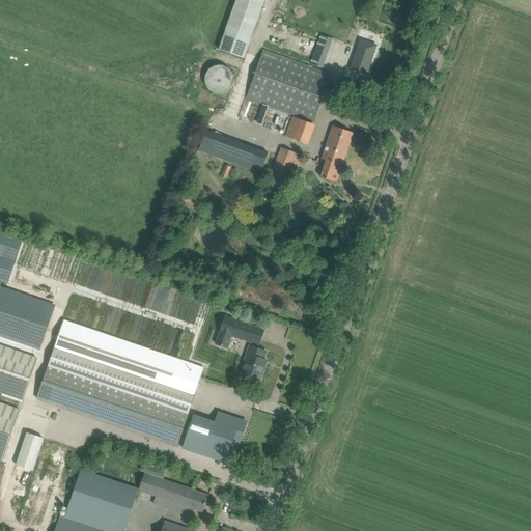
[(262,0),(234,0),(219,49),(244,58),(262,0)]
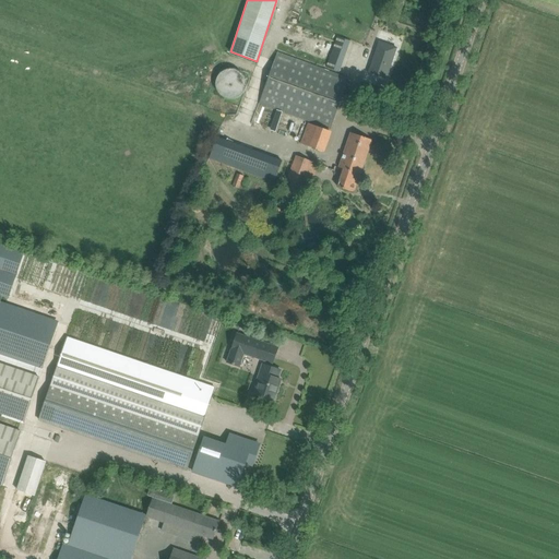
[(397,47),(381,42),(370,72),(387,78),(397,47)]
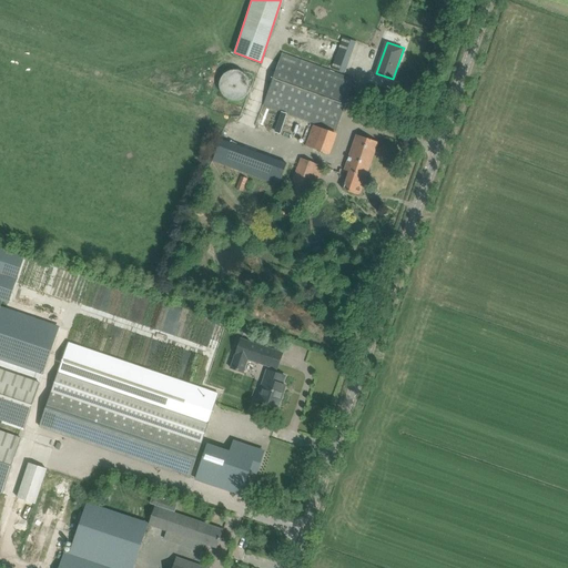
[(263,104),(325,128),(335,131),(354,80),(343,75),(333,71),(330,80),(279,62),(263,104)]
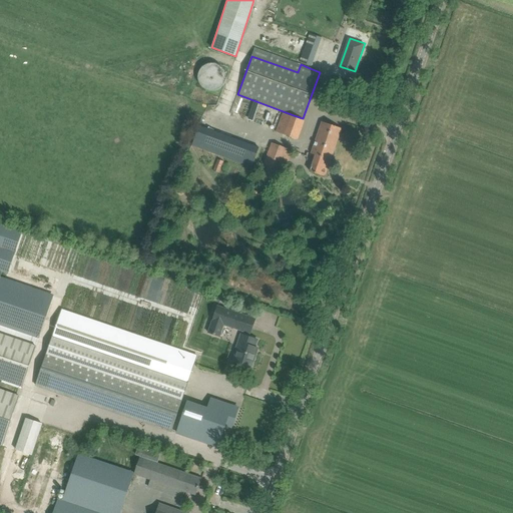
[(201,85),(202,86),(203,87),(205,88),(207,89),(208,89),(210,89),(211,89),(212,89),(214,89),(216,88),(217,88),(218,87),(219,87),(220,86),(221,85),(221,84),(222,84),(222,82),(223,81),(223,80),(224,79),(224,77),(224,76),(224,75),(224,74),(223,72),(223,71),(222,70),(221,68),(220,67),(219,66),(218,66),(217,65),(215,64),(214,64),(213,64),(210,64),(209,64),(208,64),(207,64),(205,65),(204,66),(203,66),(202,67),(201,69),(200,69),(199,71),(199,72),(198,73),(198,74),(198,76),(198,77),(198,78),(198,79),(199,81),(199,82),(200,83),(201,85)]
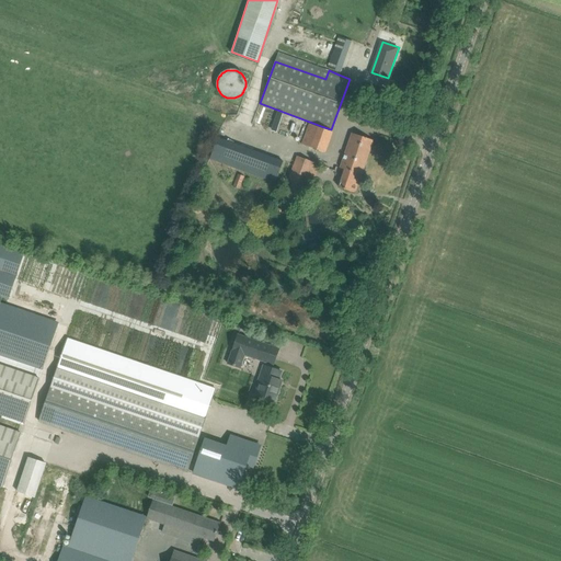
[(310,147),(318,127),(309,124),(301,144),(310,147)]
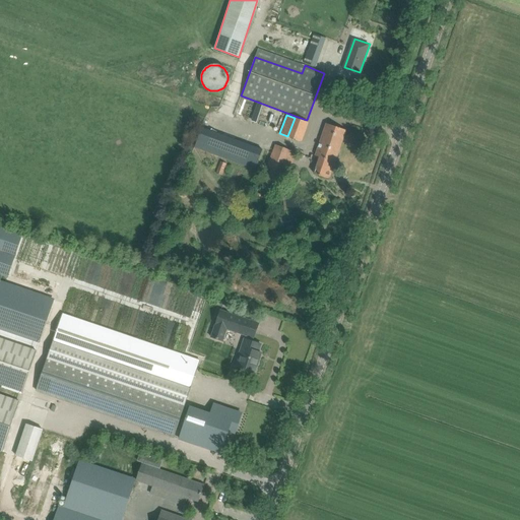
[(314,174),(320,176),(329,179),(346,130),(336,127),(326,123),(316,155),(320,157),(314,174)]
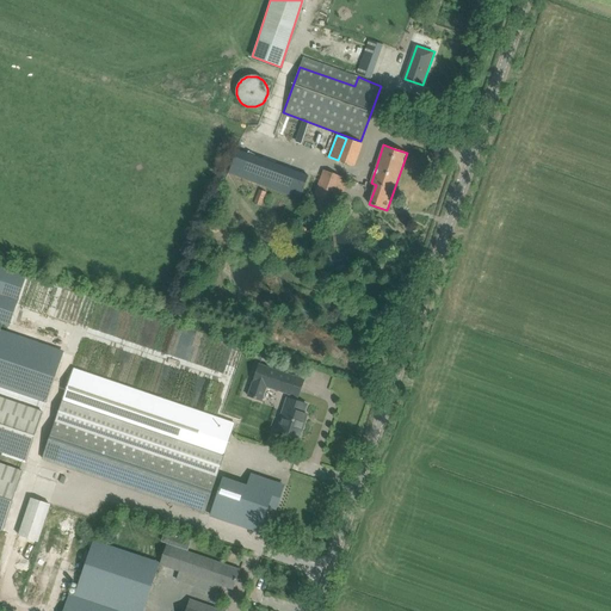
[(301,199),(310,174),(276,161),(266,186),(301,199)]
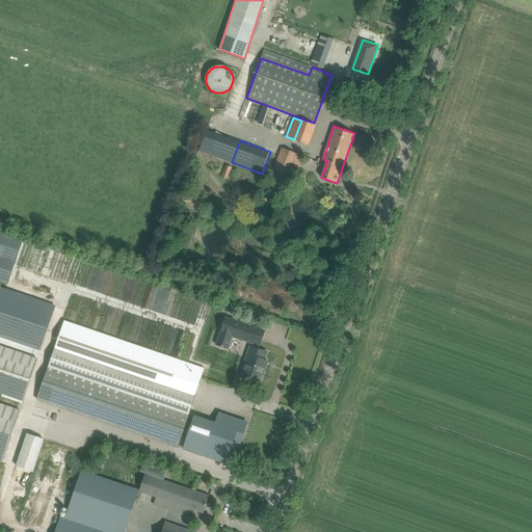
[(268,187),(284,193),(297,154),(282,149),(268,187)]
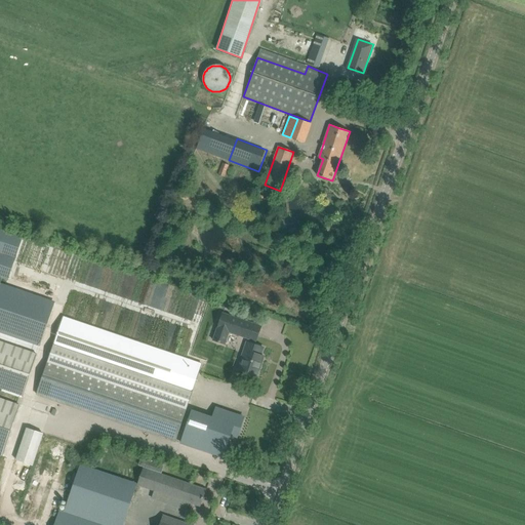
[(218,174),(225,177),(229,165),(223,163),(218,174)]
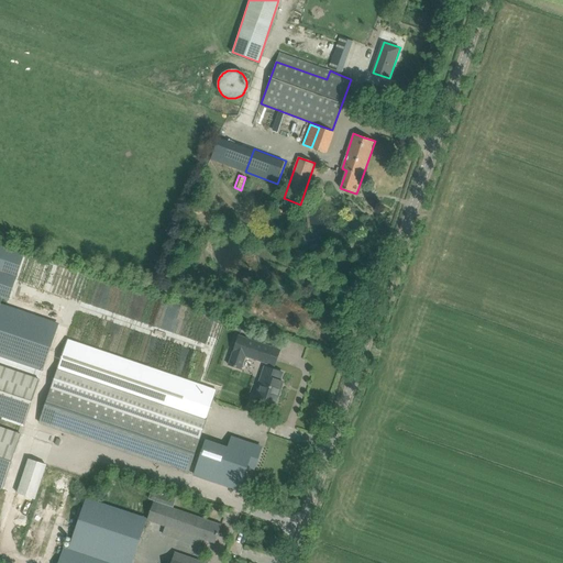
[(0,296),(9,299),(23,254),(0,246),(0,296)]
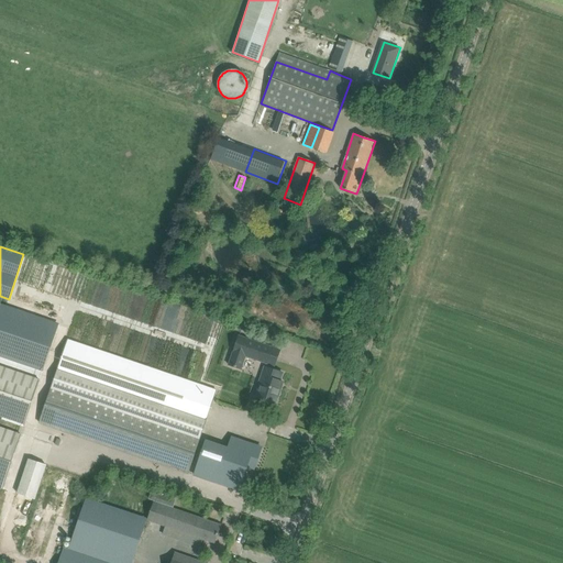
[(0,354),(42,368),(57,323),(0,302),(0,354)]
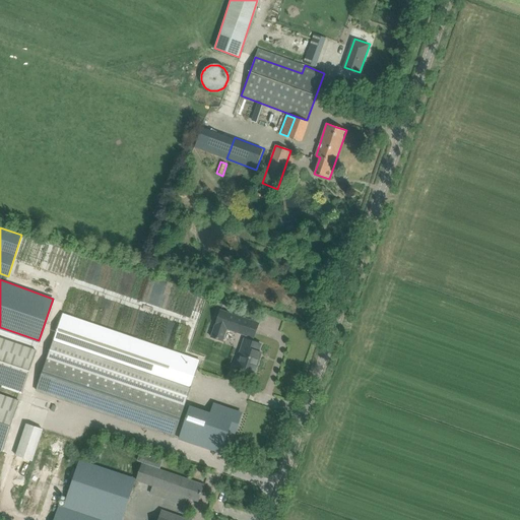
[(259,323),(220,310),(211,337),(222,341),(226,329),(254,338),(259,323)]
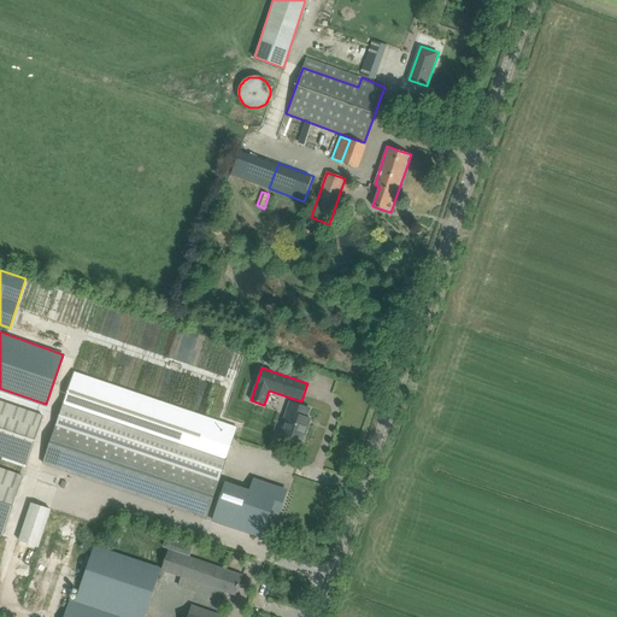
[(62,410),(213,462),(224,465),(238,428),(74,372),(62,410)]
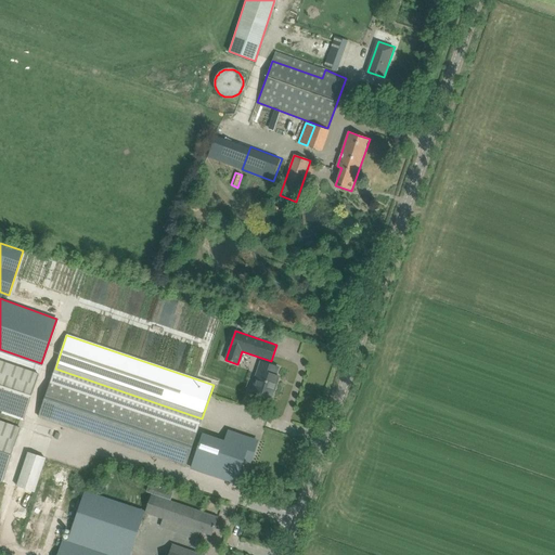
[(0,410),(23,417),(38,372),(0,359),(0,410)]
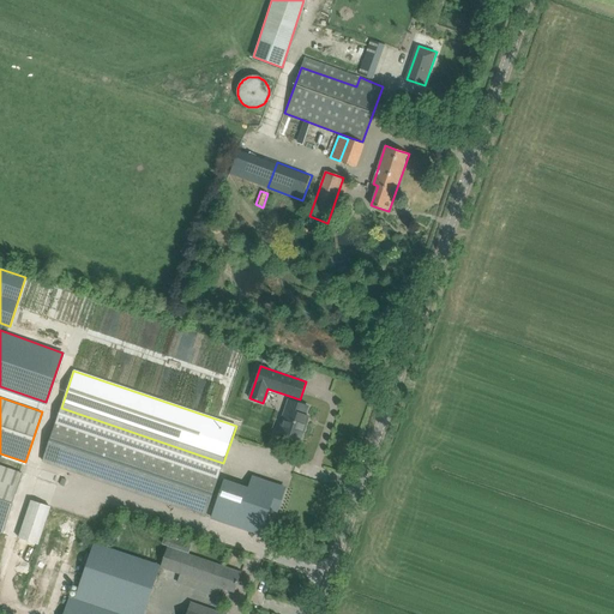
[(280,433),(300,440),(306,422),(302,421),(307,407),(296,402),(289,399),(283,419),(284,419),(283,422),(280,433)]
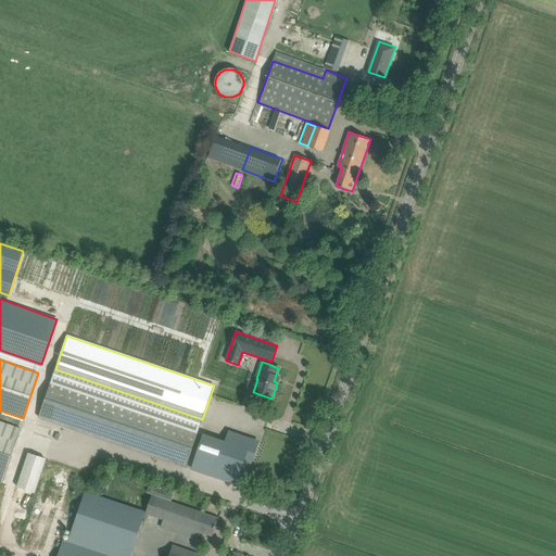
[(37,417),(176,464),(186,467),(199,429),(51,379),(37,417)]
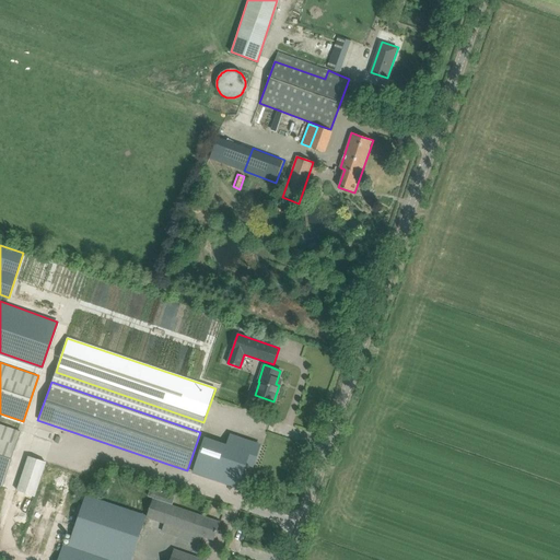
[(0,485),(1,486),(20,432),(0,424),(0,485)]
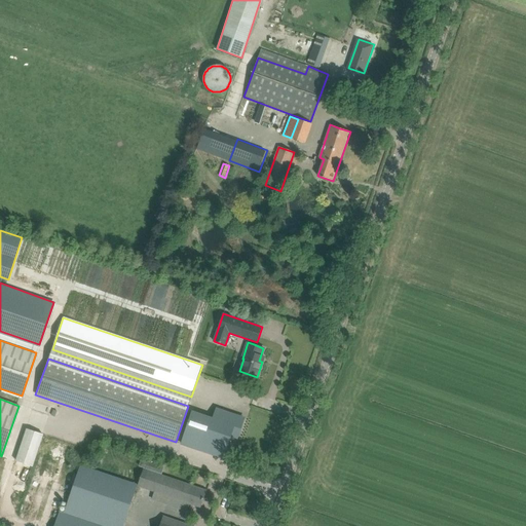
[(192,412),(181,444),(223,458),(230,438),(237,415),(216,408),(213,418),(192,412)]
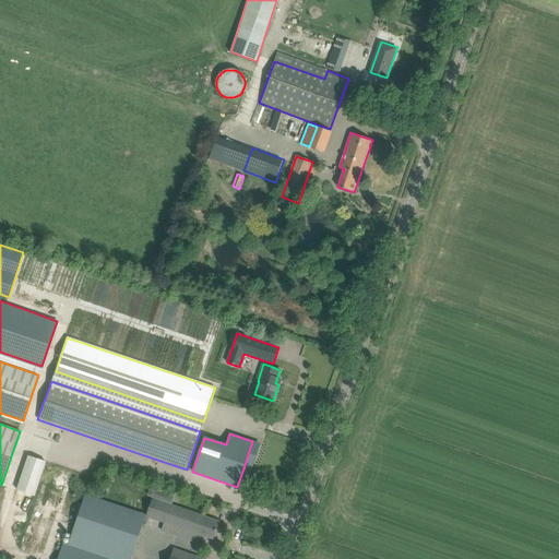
[(37,495),(48,460),(27,453),(18,489),(37,495)]
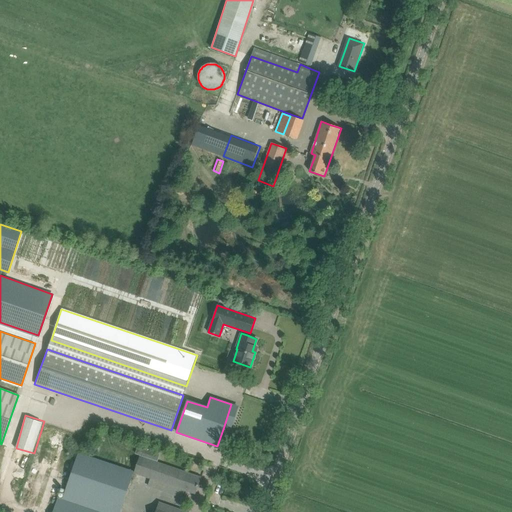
[(140,456),(134,473),(195,494),(201,477),(140,456)]
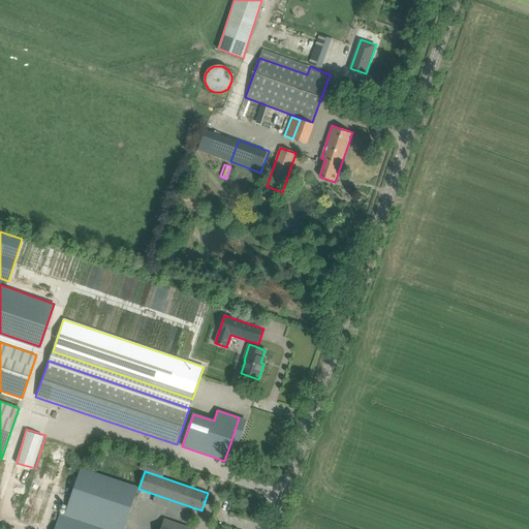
[(124,528),(131,507),(135,496),(78,476),(64,517),(59,515),(54,528),(124,528)]
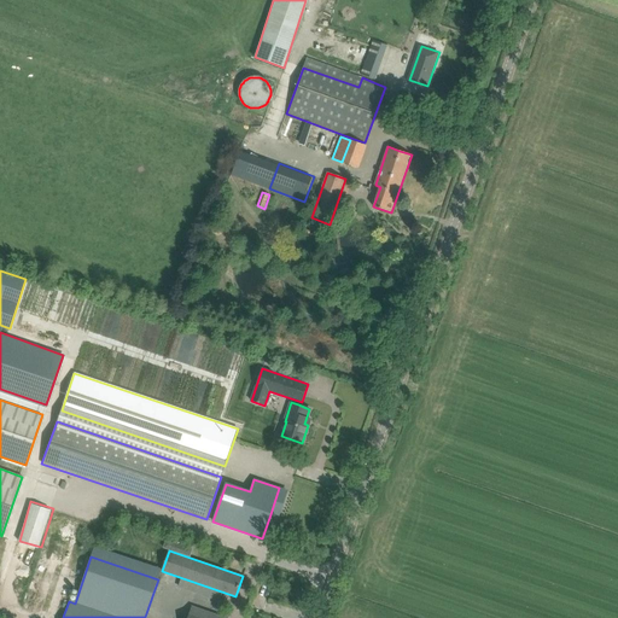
[(226,617),(216,614),(192,606),(187,617),(226,617)]
